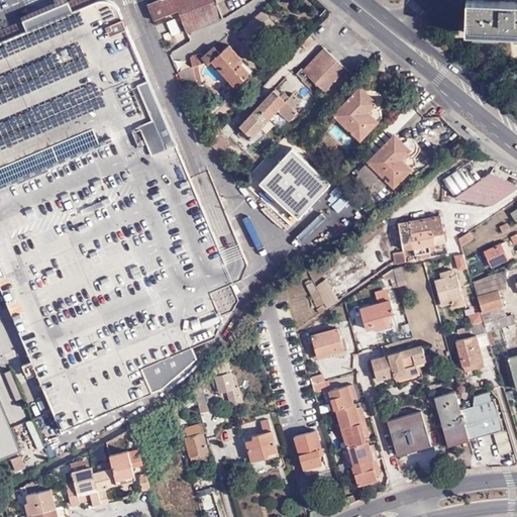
[(227,22),(217,0),(163,0),(149,6),(157,21),(178,13),(189,37),(227,22)]
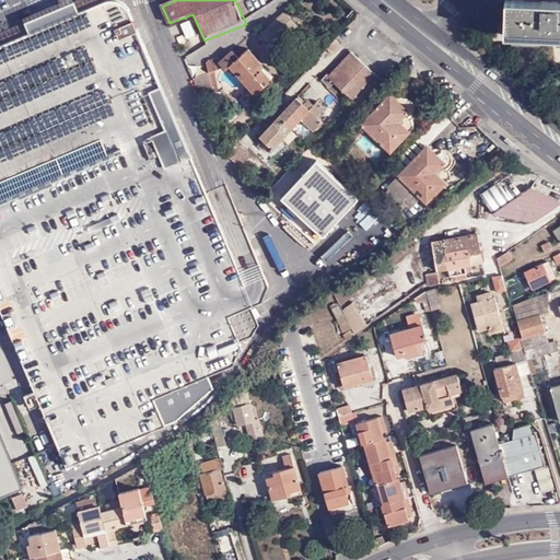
[(559,0),(503,0),(503,28),(559,31),(559,0)]
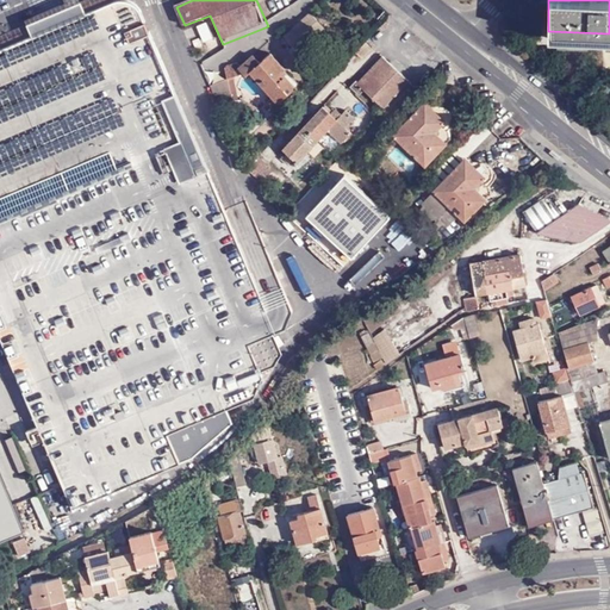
[(88,16),(82,5),(29,27),(35,42),(0,56),(0,338),(10,362),(73,511),(182,465),(170,436),(226,412),(253,402),(262,380),(260,372),(275,367),(279,359),(271,337),(286,331),(294,312),(248,203),(226,212),(139,10),(130,2),(117,4),(88,16)]
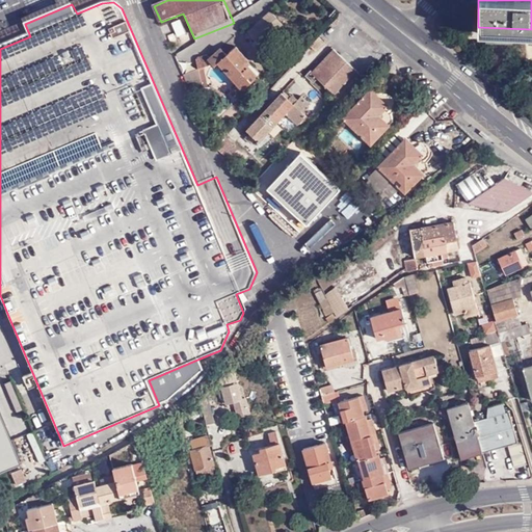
[(271,11),(247,32),(260,47),(283,25),(271,11)]
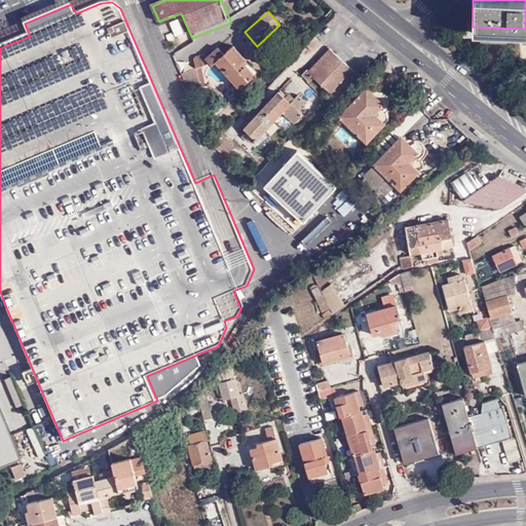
[(315,36),(307,45),(312,50),(322,40),(315,36)]
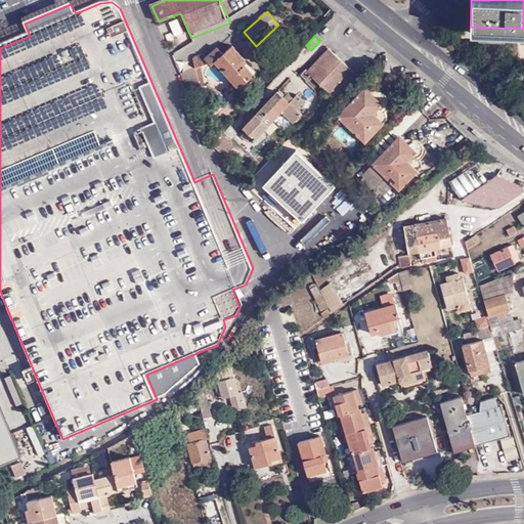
[(244,75),(249,80),(258,71),(232,44),(223,52),(216,46),(205,57),(193,61),(195,68),(208,64),(211,67),(215,63),(234,83),(244,75)]
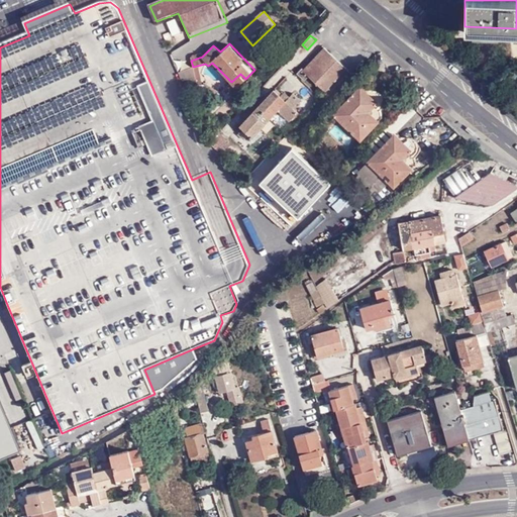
[(315,82),(336,59),(322,46),(309,61),(306,58),(302,63),(305,65),(301,69),(299,68),(296,71),(304,78),(306,75),(315,82)]
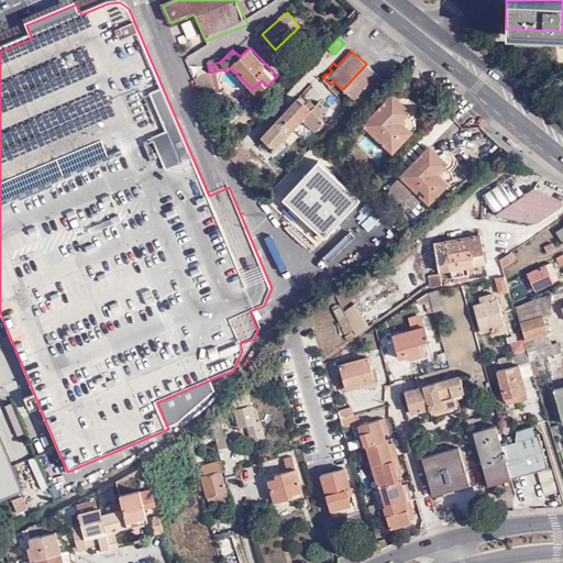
[(377,74),(366,64),(343,89),(354,99),(377,74)]
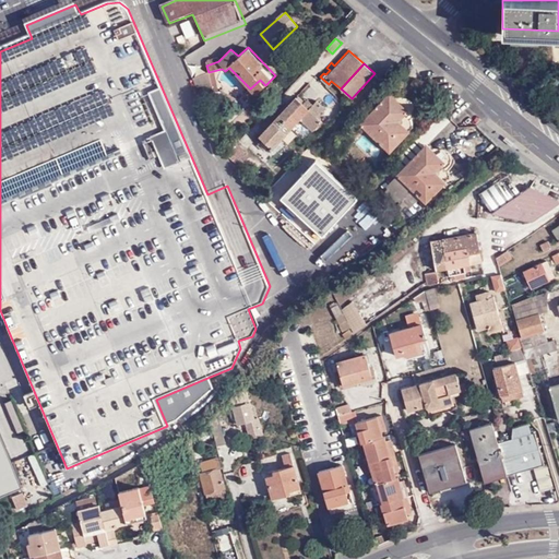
[(202,93),(213,92),(218,91),(214,74),(210,75),(209,74),(195,80),(202,93)]
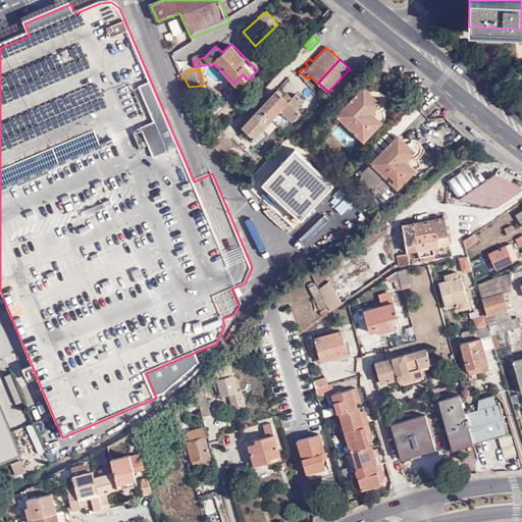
[(180,75),(188,91),(199,86),(189,87),(183,74),(180,75)]
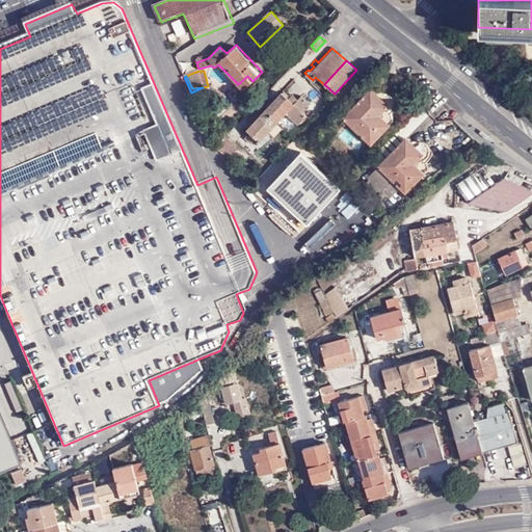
[(243,89),(253,81),(247,76),(238,84),(243,89)]
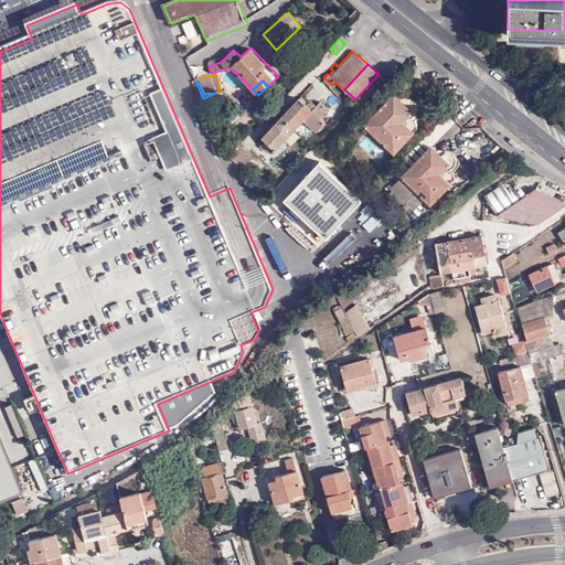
[(393,93),(387,98),(396,106),(402,100),(393,93)]
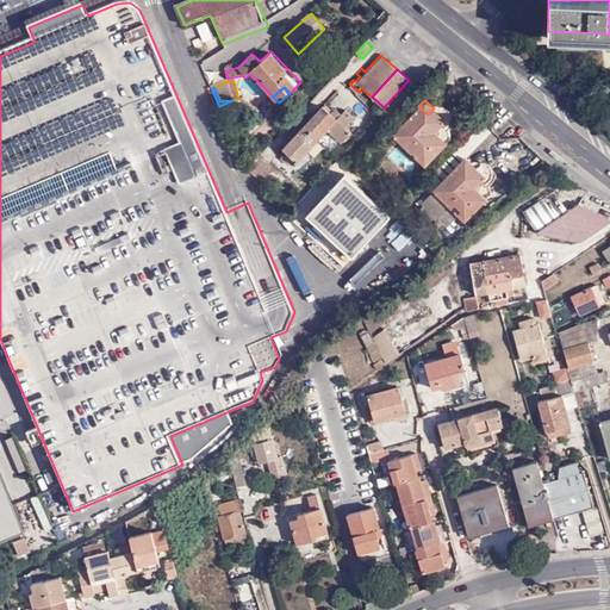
[(323,105),(303,128),(309,132),(329,111),(323,105)]
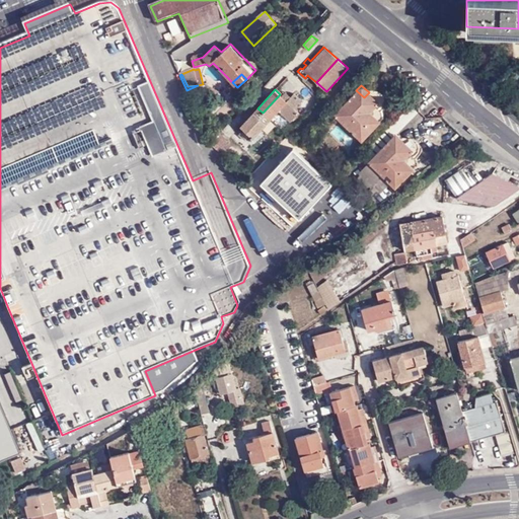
[(364,97),(356,90),(335,116),(362,141),(380,123),(373,116),(383,104),(383,103),(384,102),(384,100),(384,98),(383,97),(382,95),(382,94),(381,93),(379,92),(378,91),(376,91),(375,91),(373,90),(372,91),(370,91),(369,92),(364,97)]
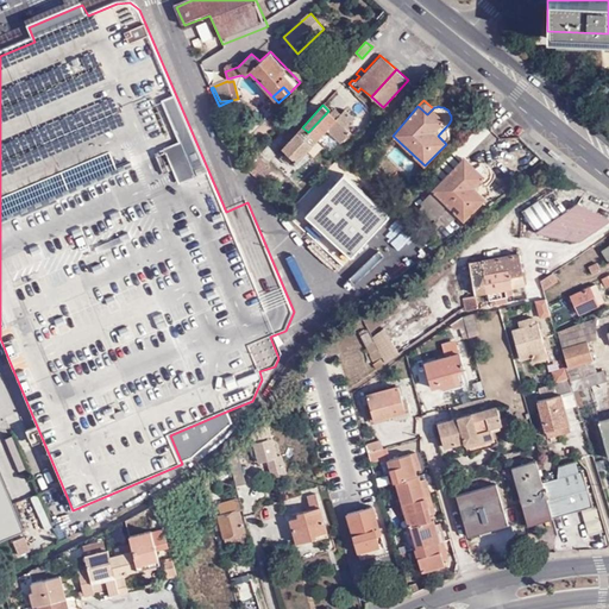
[(295,133),(289,140),(282,149),(297,163),(327,130),(340,142),(351,132),(345,126),(353,117),(343,107),(334,117),(328,111),(308,132),(302,127),(295,133)]
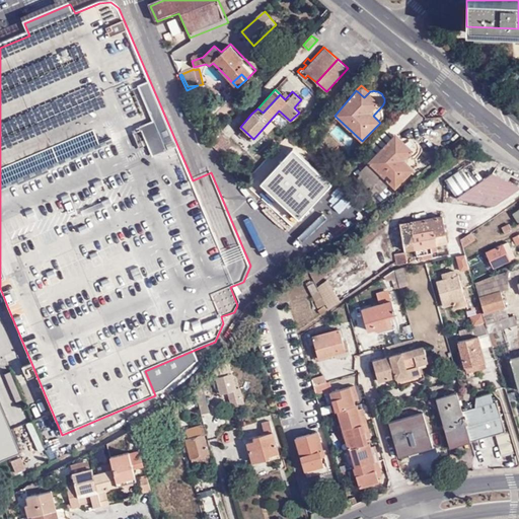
[(243,117),(246,120),(251,114),(249,112),(243,117)]
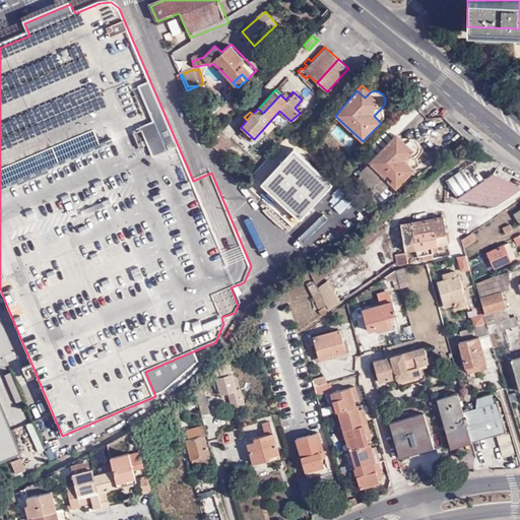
[(286,126),(290,121),(279,114),(275,119),(286,126)]
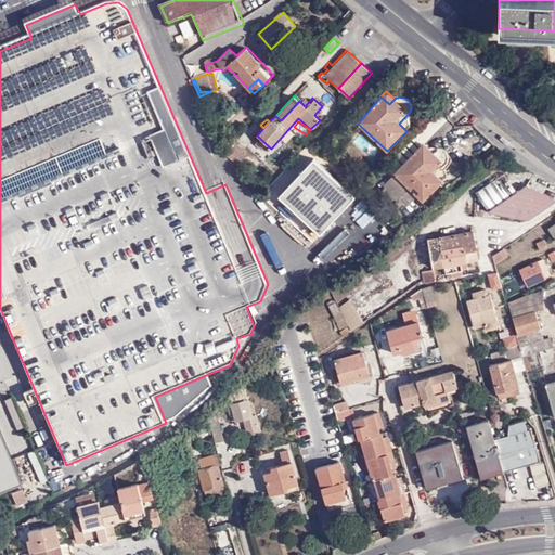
[(424,141),(420,147),(427,155),(433,149),(424,141)]
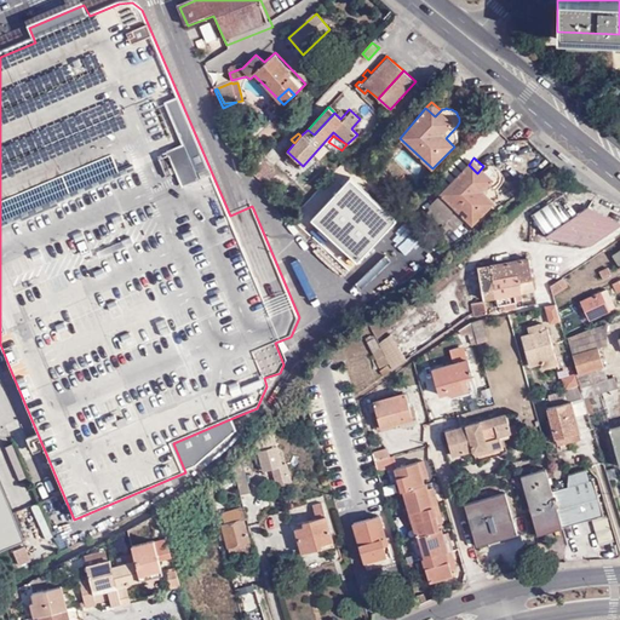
[(275,170),(267,161),(262,166),(254,173),(263,182),(275,170)]
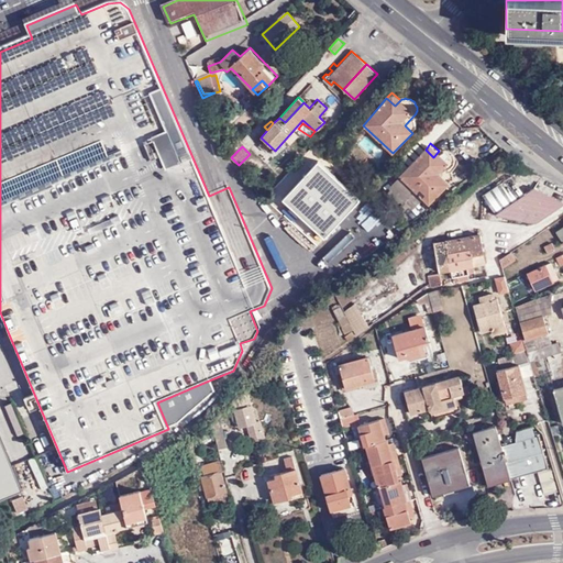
[(433,157),(426,150),(400,176),(430,203),(450,184),(443,177),(451,168),(453,167),(454,166),(455,164),(455,162),(456,159),(455,157),(455,155),(454,153),(453,152),(451,151),(450,150),(448,150),(444,148),(443,148),(441,150),(439,151),(433,157)]
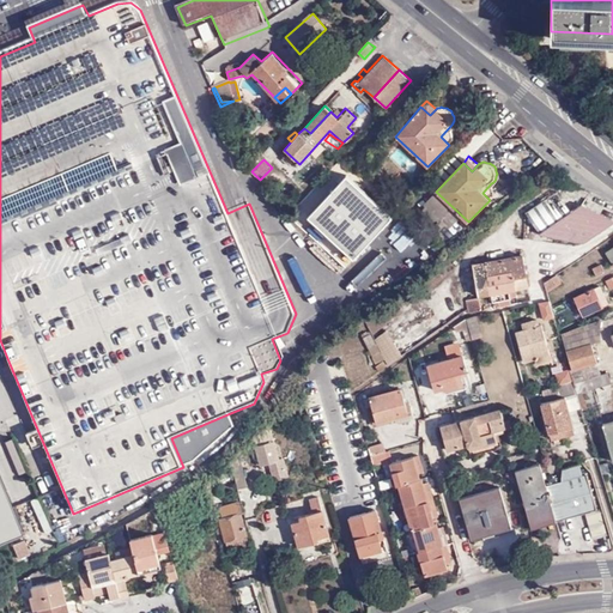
[(378,167),(372,174),(383,184),(388,180),(381,171),(382,169),(378,167)]
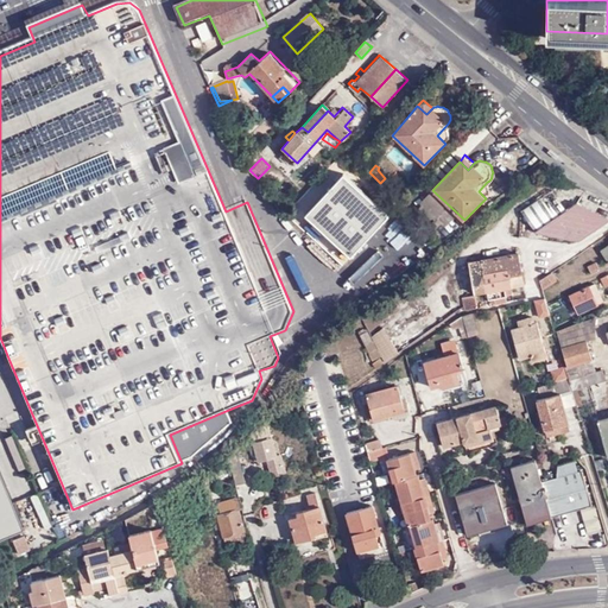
[(380,183),(369,172),(365,176),(377,187),(380,183)]
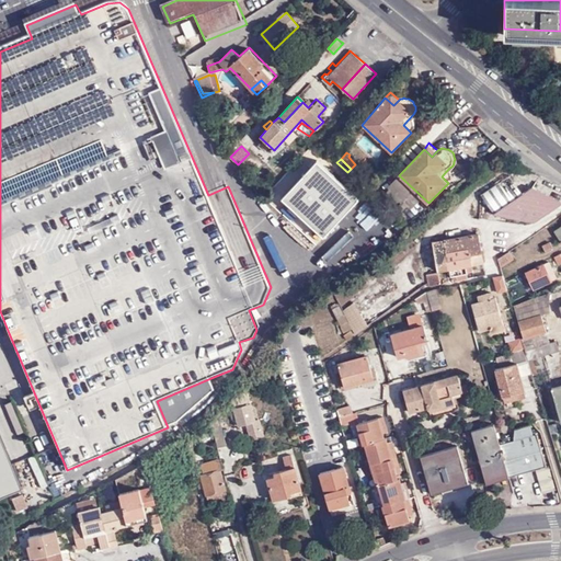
[(316,169),(318,173),(321,180),(332,174),(327,163),(316,169)]
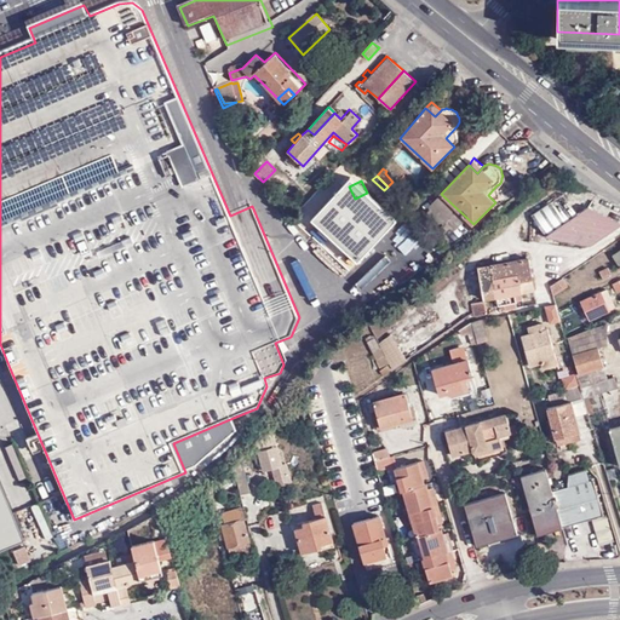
[(371,201),(367,193),(355,199),(351,191),(340,197),(333,197),(325,188),(310,204),(334,227),(342,219),(351,228),(360,219),(356,216),(371,201)]
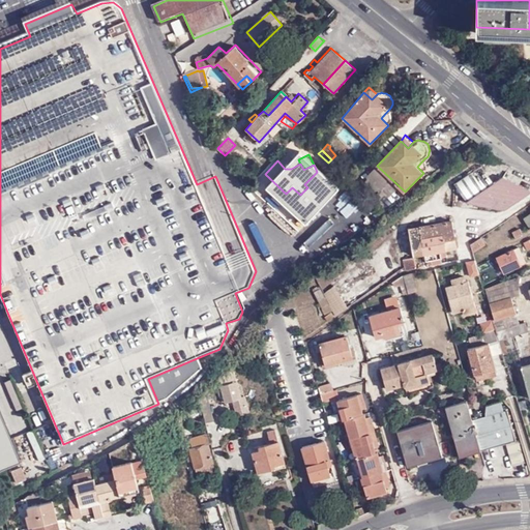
[(454,185),(467,202),(494,183),(481,166),(454,185)]
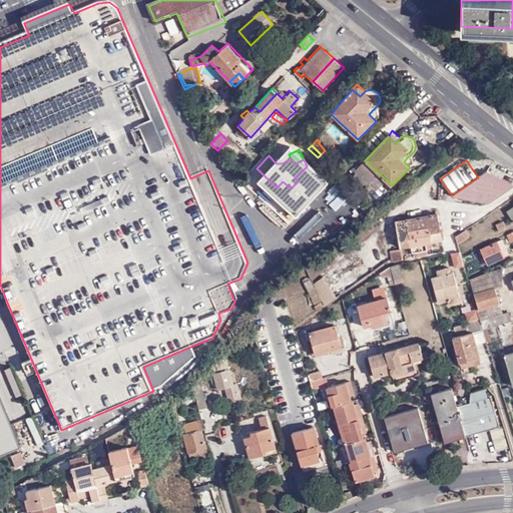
[(310,170),(307,166),(295,178),(298,181),(310,170)]
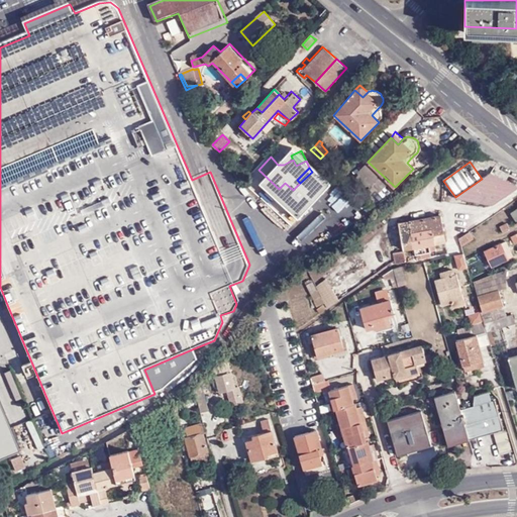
[(492,205),(516,188),(516,185),(491,172),(482,179),(455,197),(492,205)]
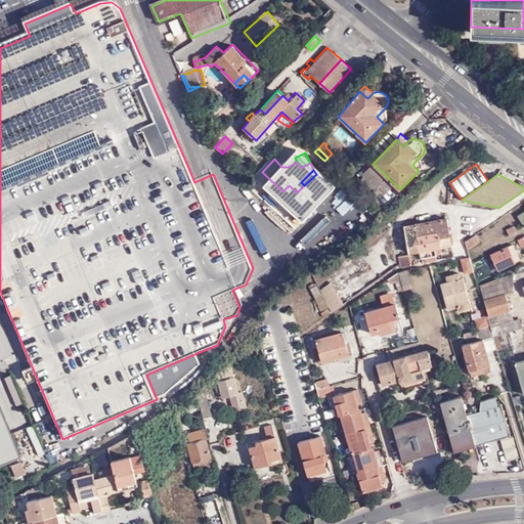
[(274,193),(269,199),(279,208),(281,206),(275,200),(277,198),(274,193)]
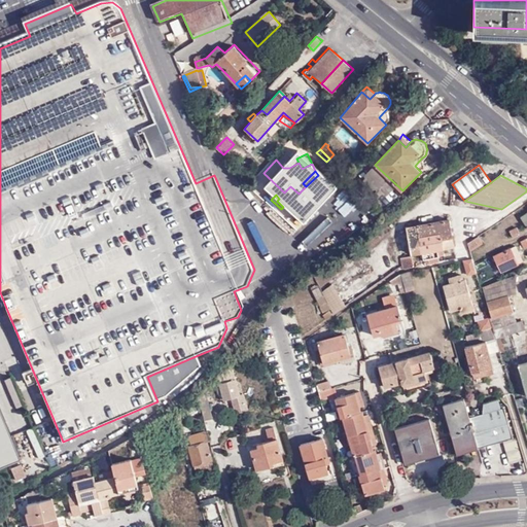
[(280,210),(281,209),(271,200),(270,201),(268,203),(278,213),(280,210)]
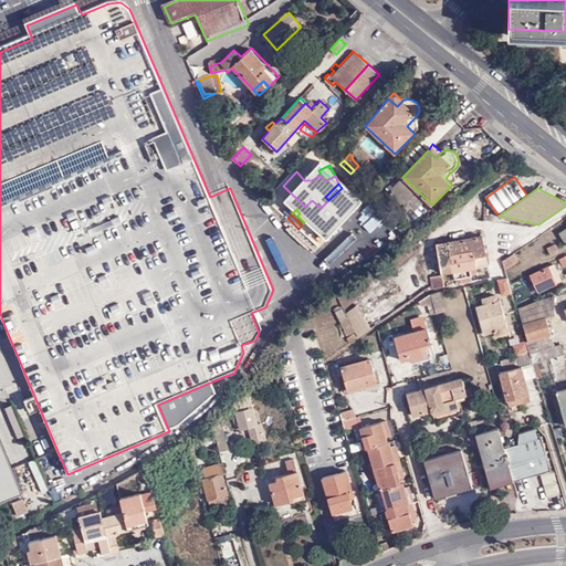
[(453,272),(472,269),(488,265),(484,238),(451,244),(437,248),(438,250),(442,274),(453,272)]
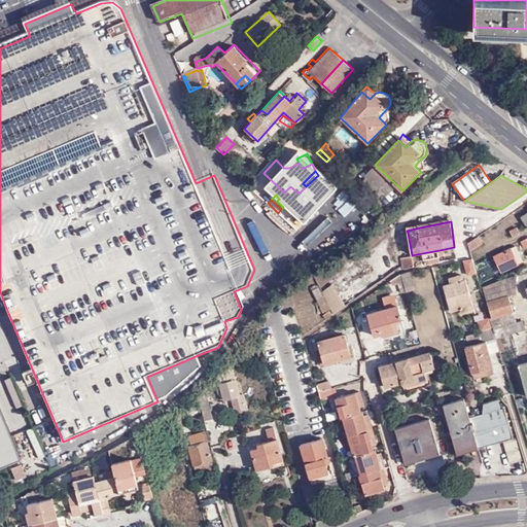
[(511,238),(518,235),(516,229),(507,233),(511,238)]
